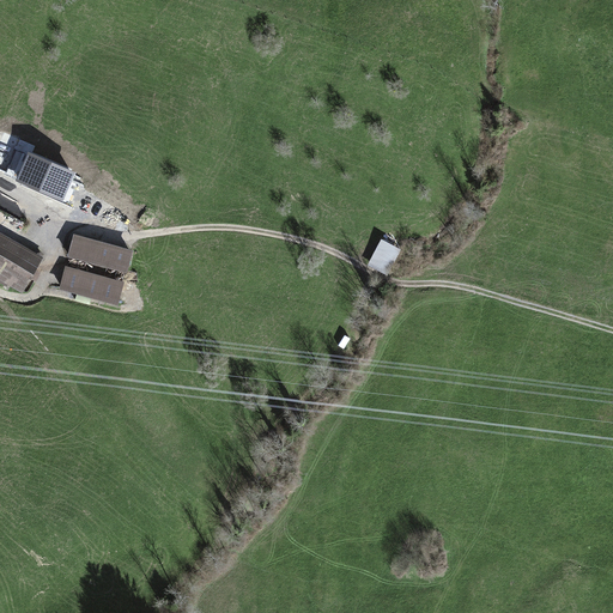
[(7,146),(0,163),(0,171),(48,193),(60,163),(32,151),(30,157),(7,146)]
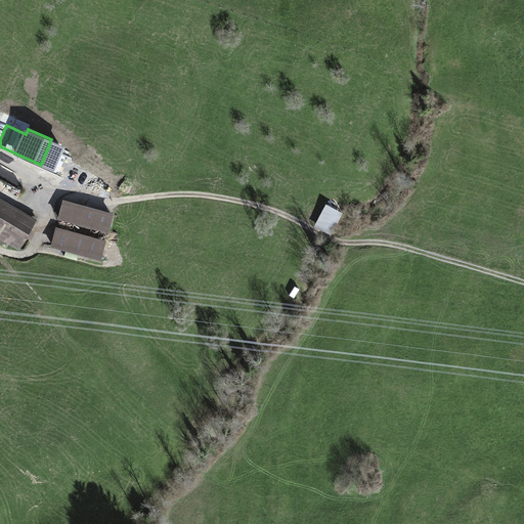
[(38,219),(0,198),(0,241),(19,252),(38,219)]
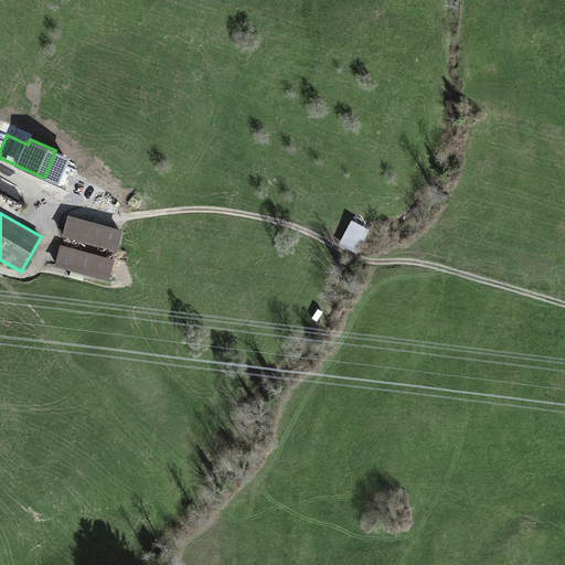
[(68,214),(62,236),(117,251),(124,230),(68,214)]
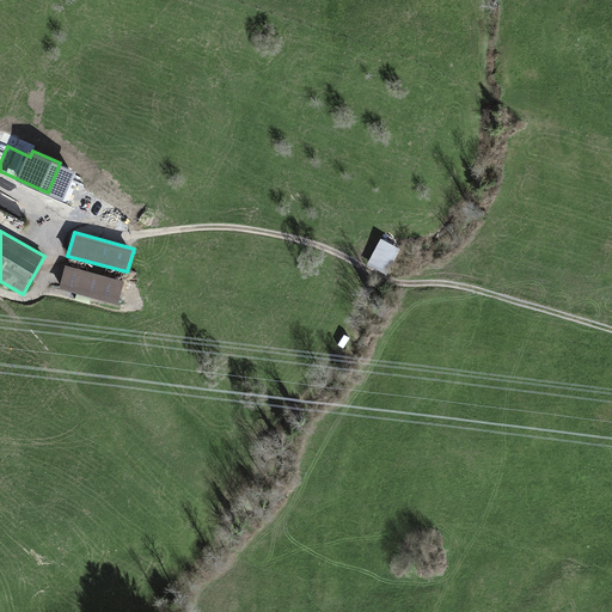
[(401,249),(381,238),(367,264),(386,275),(401,249)]
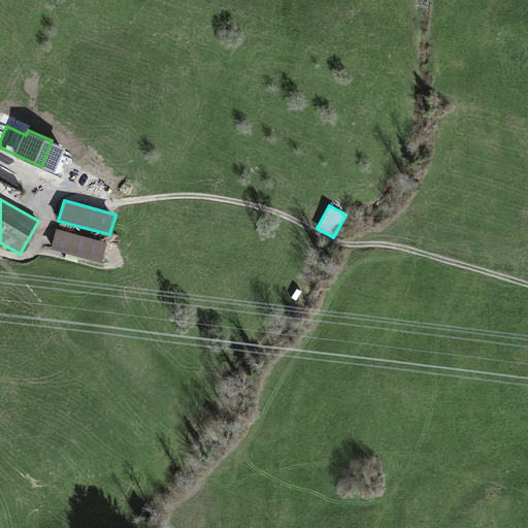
[(107,242),(57,228),(51,249),(102,262),(107,242)]
